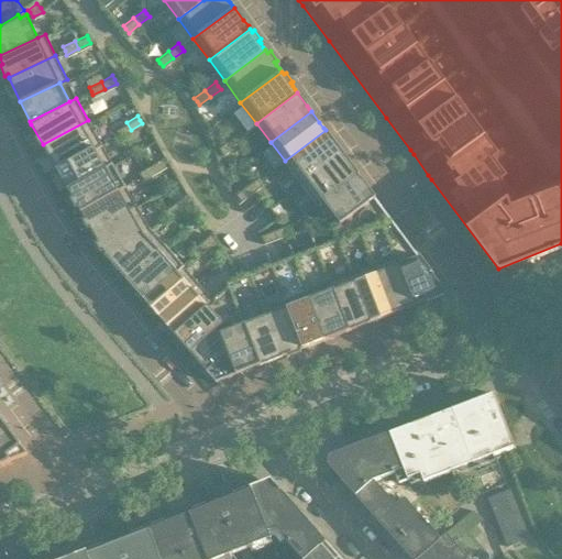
[(55,167),(101,142),(88,120),(43,144),(44,146),(44,148),(55,167)]
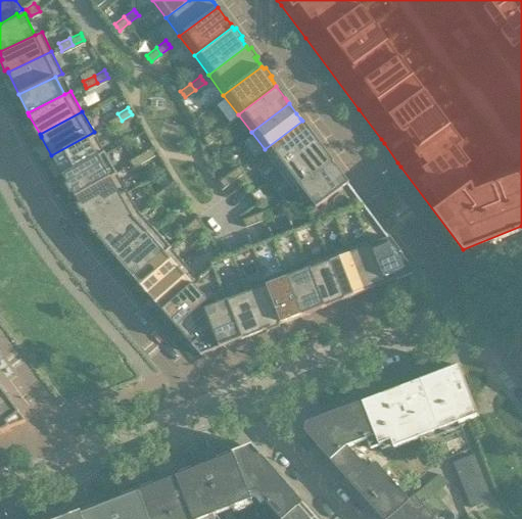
[(122,121),(117,113),(107,120),(109,124),(111,127),(122,121)]
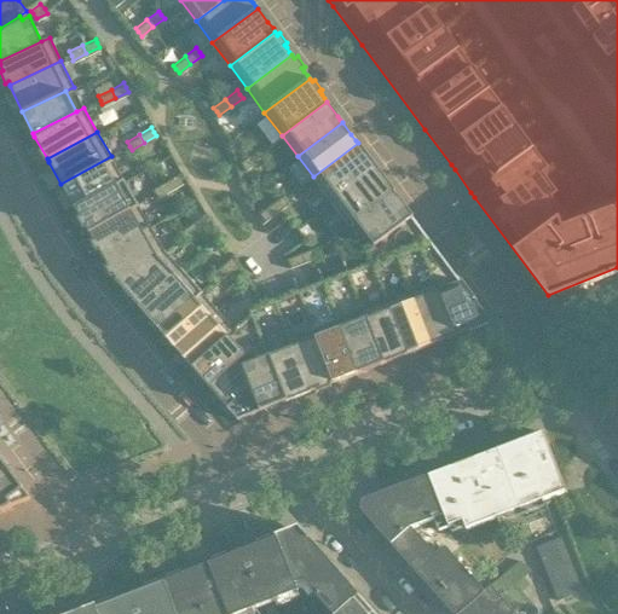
[(256,160),(269,151),(265,148),(263,143),(250,151),(256,160)]
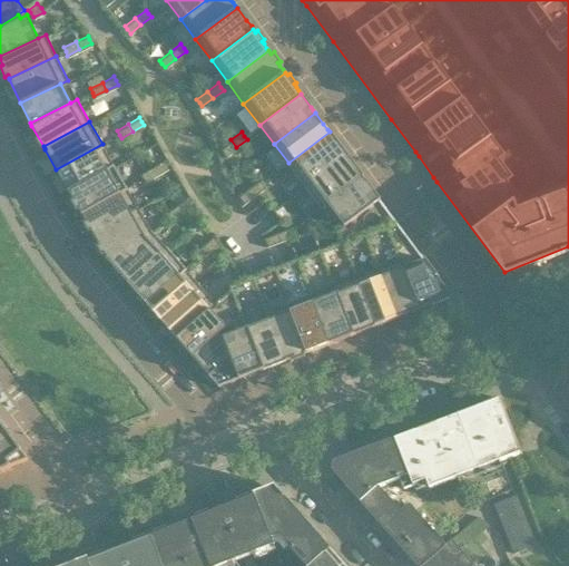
[(304,185),(345,153),(344,150),(342,147),(330,132),(288,163),(304,185)]
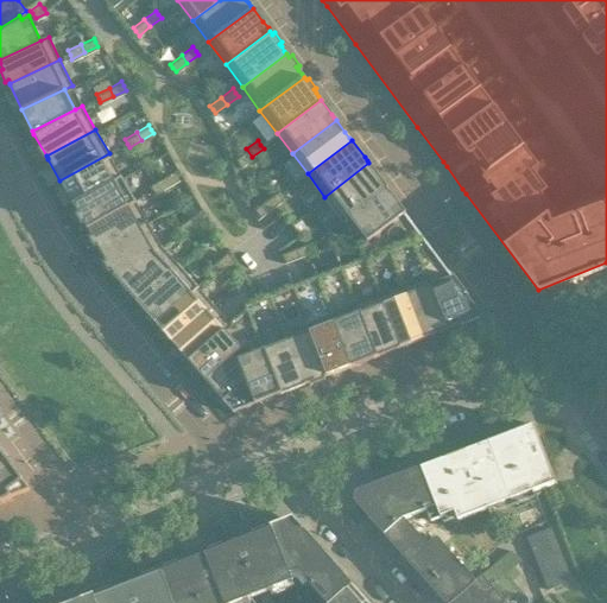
[(241,165),(252,157),(246,148),(235,158),(238,162),(241,165)]
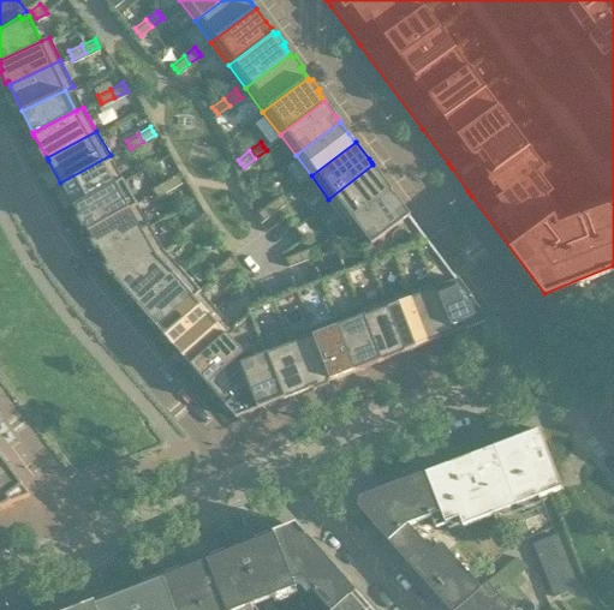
[(73,205),(123,178),(111,155),(60,183),(73,205)]
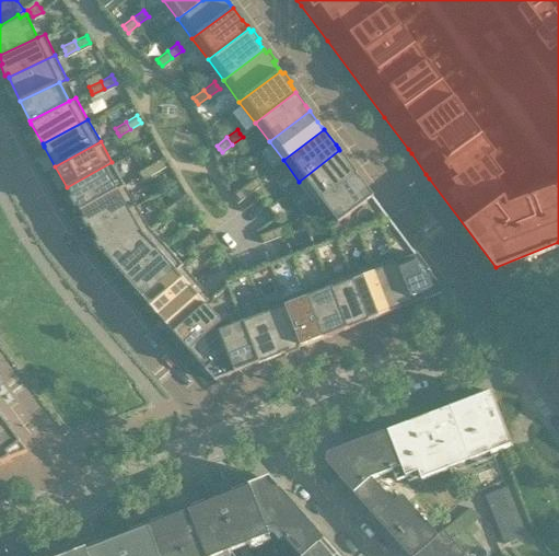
[(321,198),(356,172),(353,170),(351,166),(339,150),(299,182),(314,203),(321,198)]
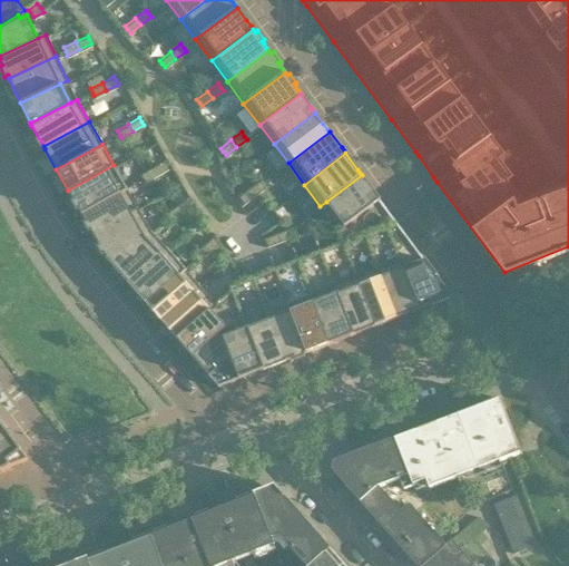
[(166,163),(164,159),(151,166),(156,174),(168,167),(166,163)]
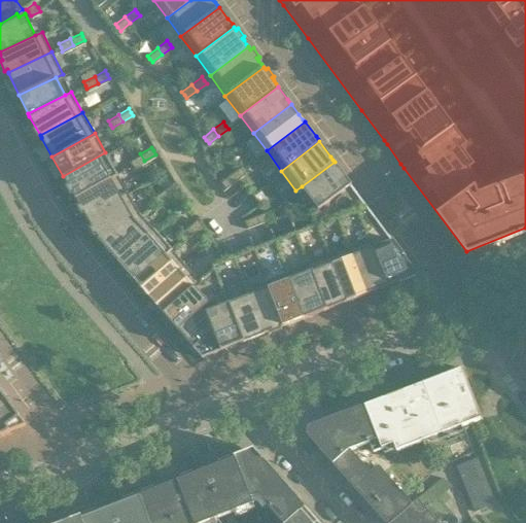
[(74,196),(116,172),(105,152),(63,176),(68,183),(65,184),(70,194),(73,193),(74,196)]
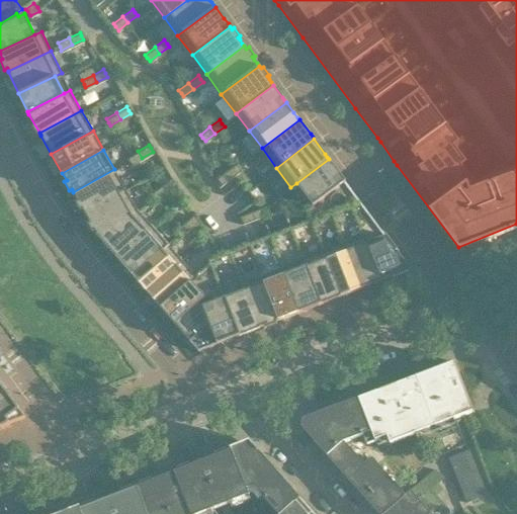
[(142,158),(138,151),(127,157),(130,160),(132,164),(142,158)]
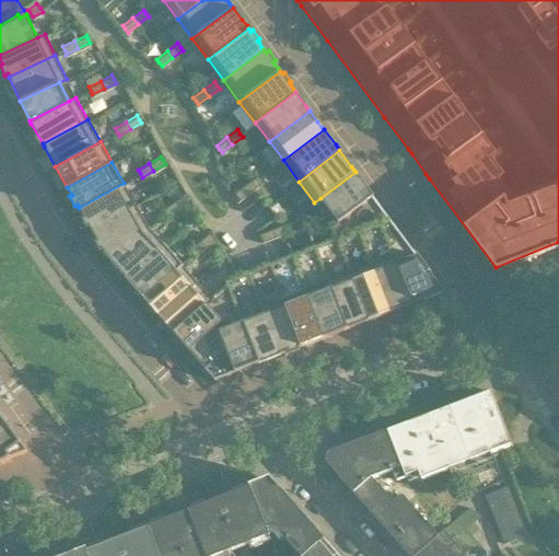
[(337,220),(372,194),(361,178),(356,172),(321,198),(337,220)]
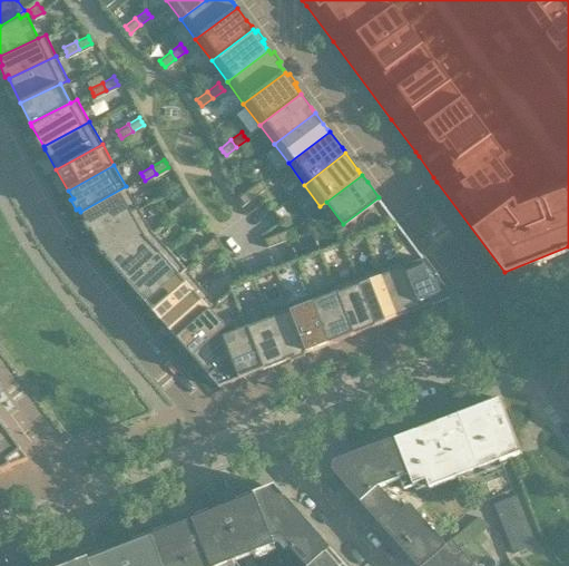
[(254,194),(265,186),(262,183),(260,179),(248,187),(254,194)]
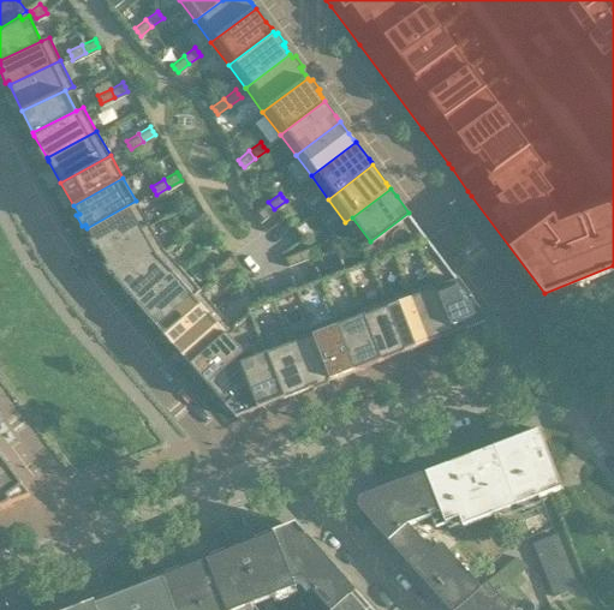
[(100,251),(149,223),(136,201),(87,228),(91,237),(89,238),(95,249),(97,247),(100,251)]
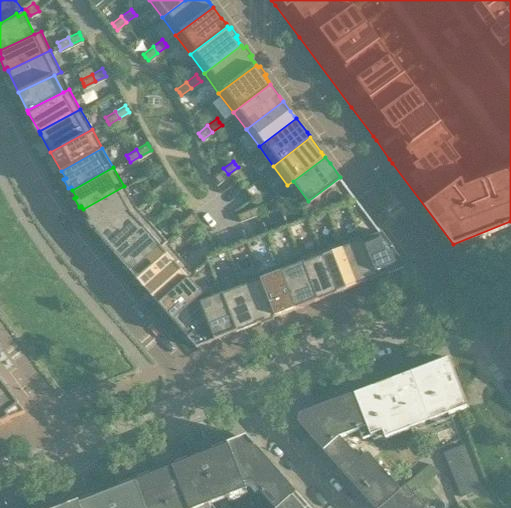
[(219,181),(228,174),(223,168),(214,175),(216,178),(219,181)]
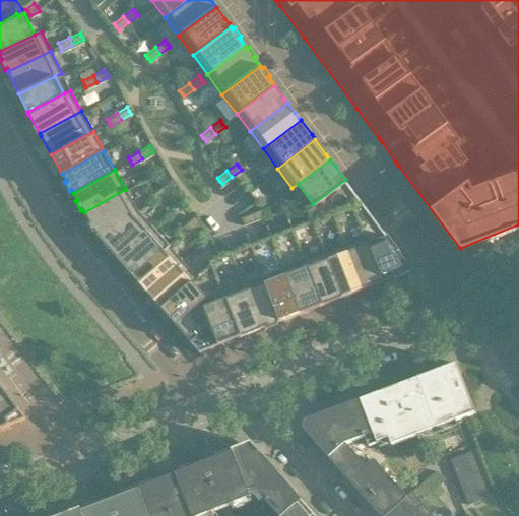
[(165,193),(174,186),(172,183),(169,180),(159,187),(165,193)]
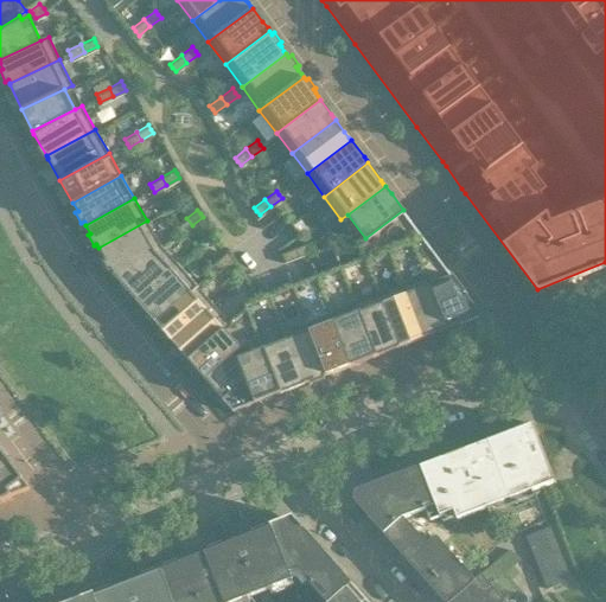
[(180,235),(192,225),(186,218),(174,226),(178,230),(180,235)]
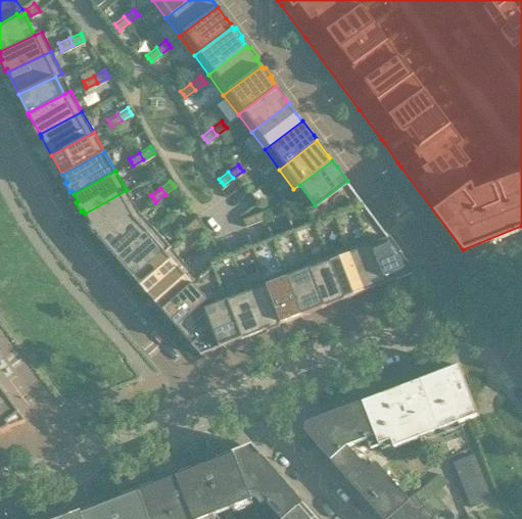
[(101,240),(138,210),(127,190),(85,214),(90,223),(88,224),(93,233),(95,232),(97,234),(96,235),(101,240)]
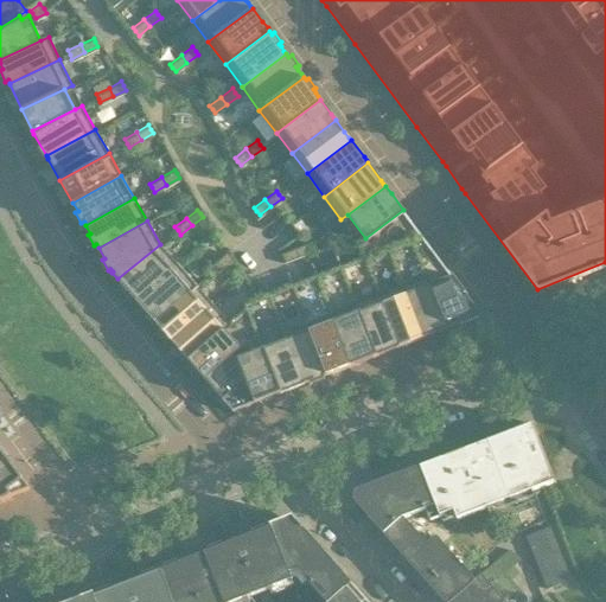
[(311,250),(307,242),(294,247),(298,256),(311,251),(311,250)]
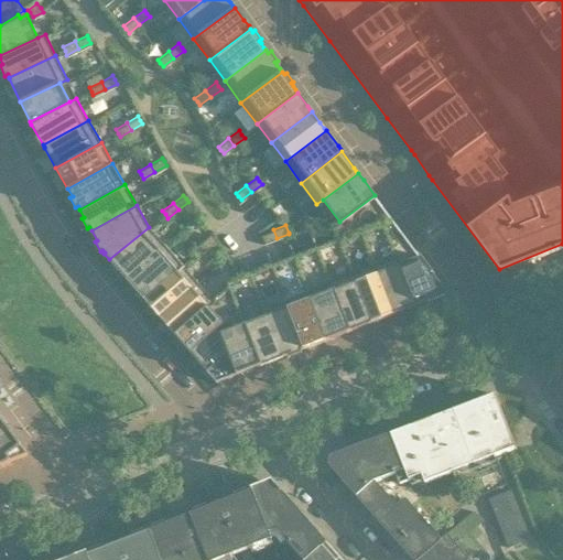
[(126,278),(164,244),(149,227),(109,259),(126,278)]
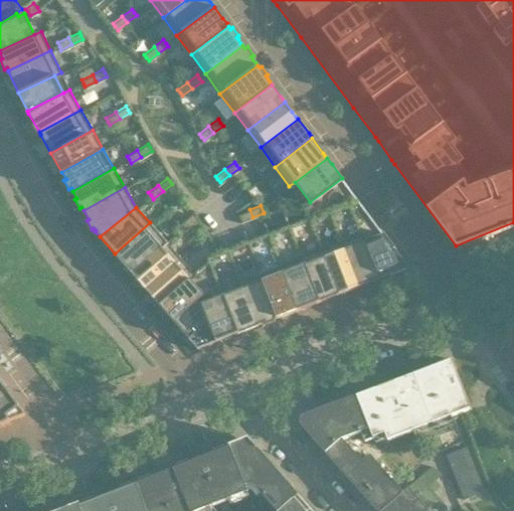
[(252,217),(249,209),(238,213),(240,221),(252,217)]
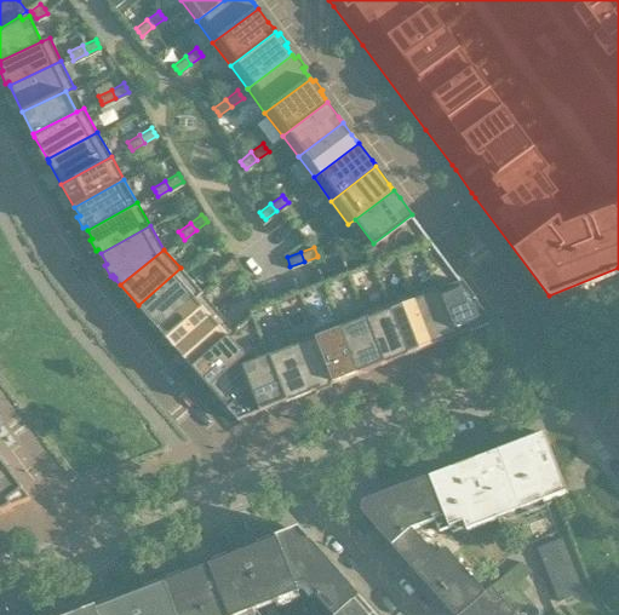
[(227,272),(238,263),(234,259),(230,256),(219,265),(227,272)]
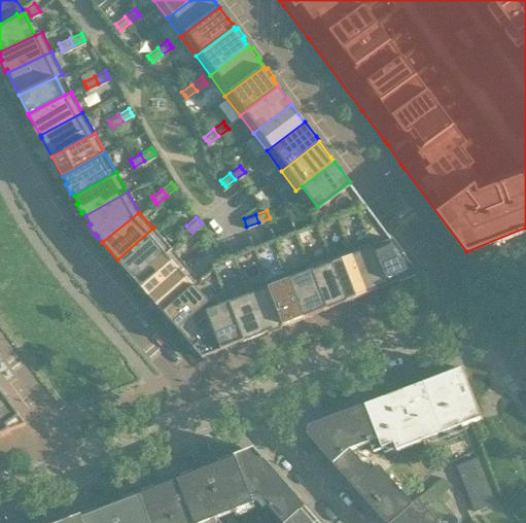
[(391,238),(380,222),(364,229),(367,239),(371,245),(372,248),(374,252),(375,252),(387,283),(416,272),(391,238)]
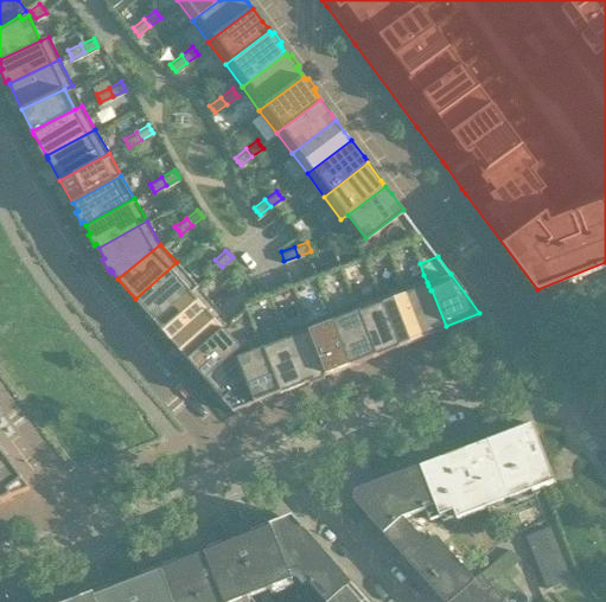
[(211,276),(222,267),(215,260),(204,269),(208,273),(211,276)]
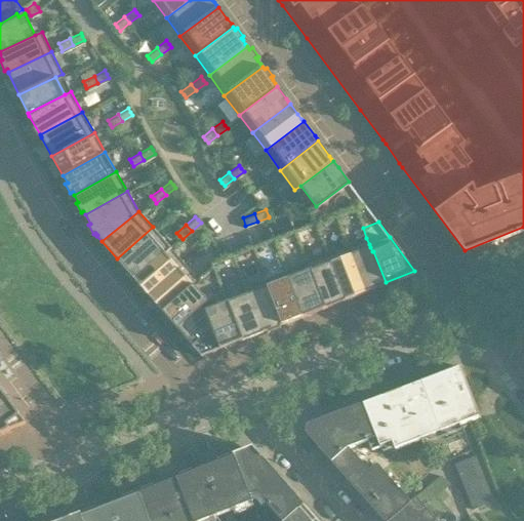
[(133,277),(169,245),(153,227),(117,258),(133,277)]
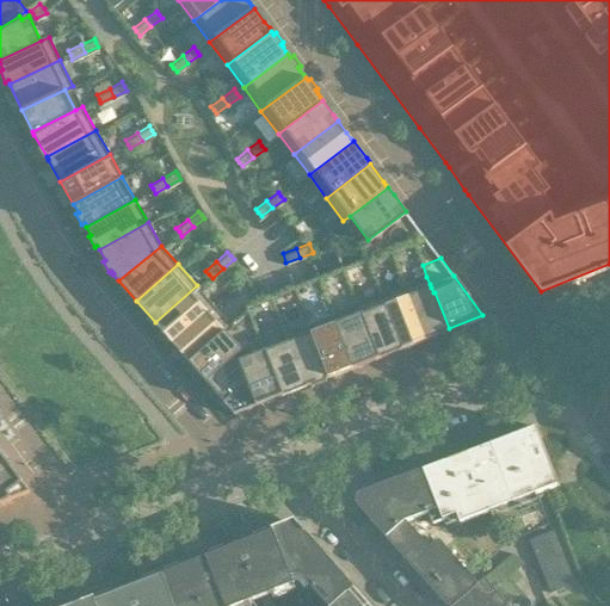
[(430,284),(426,277),(405,285),(411,301),(425,338),(429,336),(433,334),(449,328),(435,292),(433,292),(431,288),(430,284)]
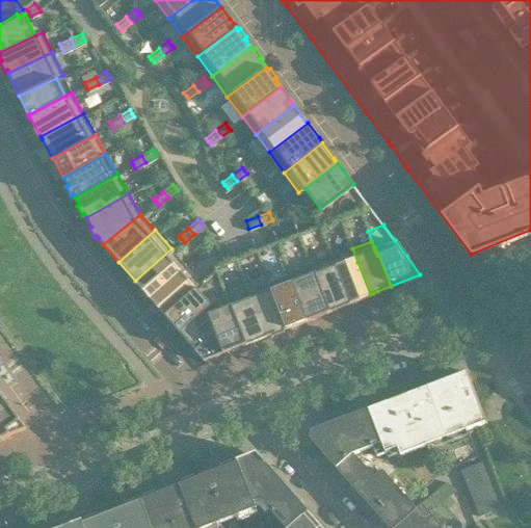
[(150,297),(186,265),(171,248),(135,281),(150,297)]
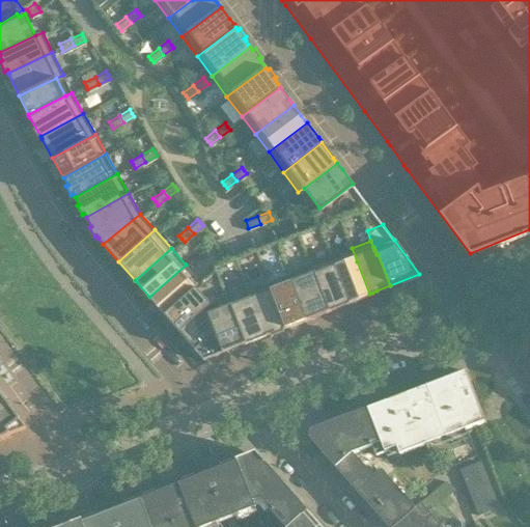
[(357,261),(352,248),(331,256),(336,270),(349,302),(352,301),(357,298),(369,294),(357,261)]
